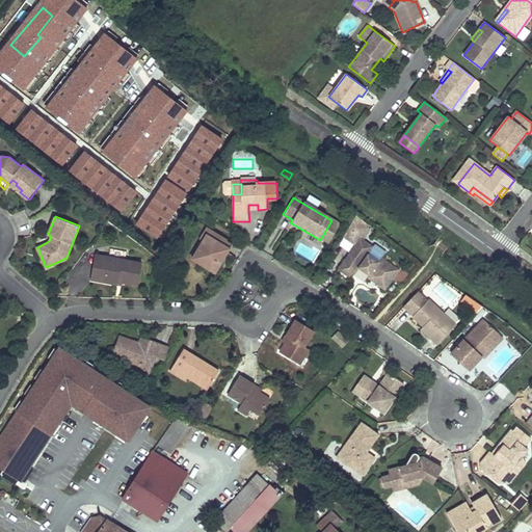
[(352,246),(336,271),(349,281),(357,269),(367,276),(365,280),(383,292),(398,270),(380,258),(379,260),(377,263),(367,255),(369,253),(372,247),(360,239),(366,229),(352,219),(341,238),(352,246)]
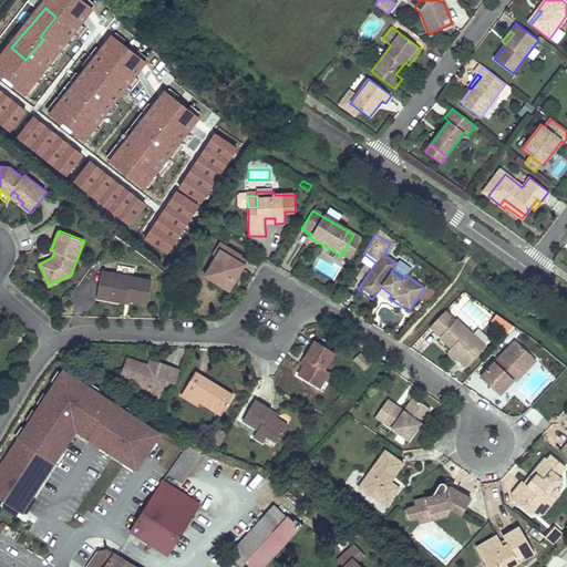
[(361,239),(353,235),(341,256),(349,260),(361,239)]
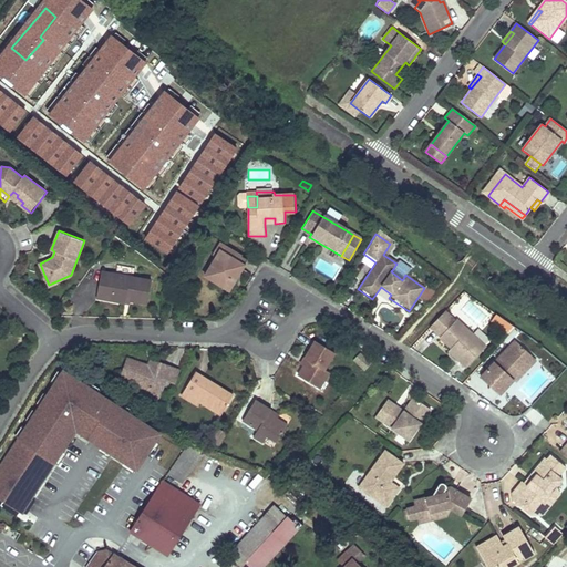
[(246,261),(219,244),(212,256),(217,259),(222,261),(209,280),(227,291),(237,276),(234,274),(237,268),(240,270),(246,261)]
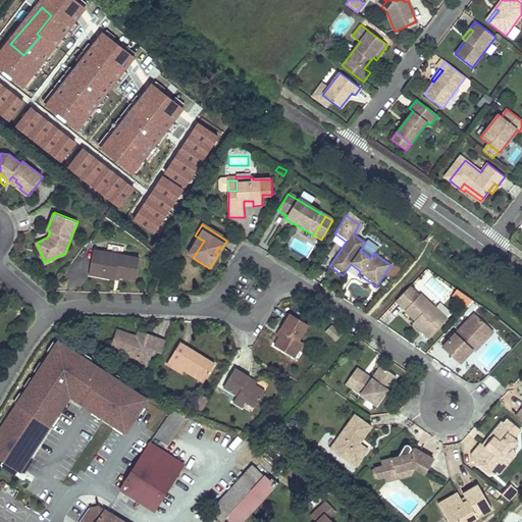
[(190,256),(193,258),(204,241),(200,239),(190,256)]
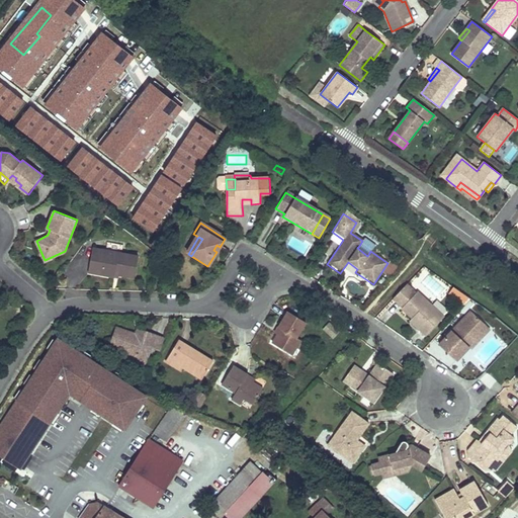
[(369,253),(359,246),(357,248),(367,256),(369,253)]
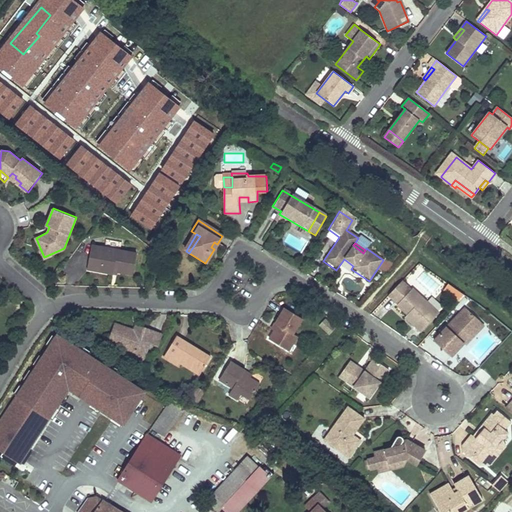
[(102,249),(119,252),(119,247),(103,244),(102,249)]
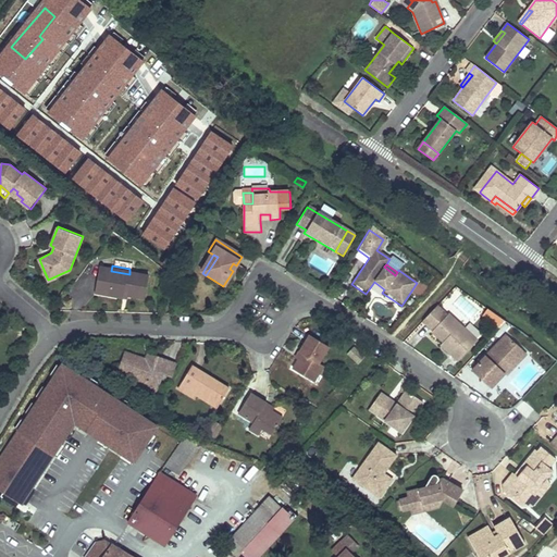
[(111,271),(97,269),(93,294),(121,299),(121,295),(126,296),(143,299),(146,277),(130,274),(111,271)]
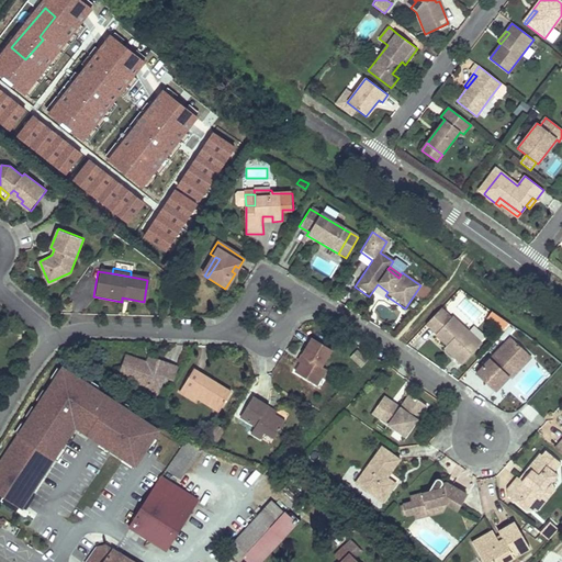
[(424,299),(430,289),(423,283),(416,293),(424,299)]
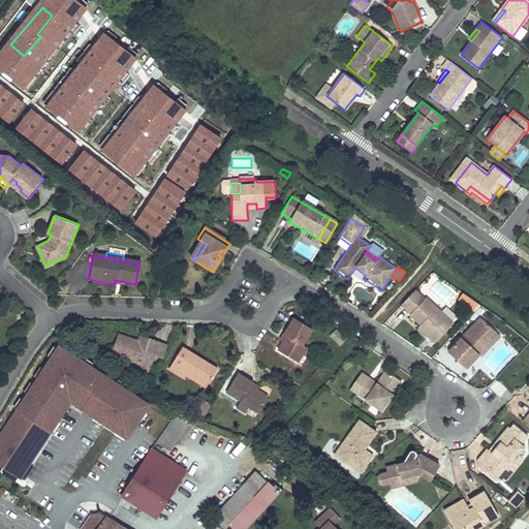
[(455,327),(428,301),(427,302),(417,292),(402,308),(411,317),(410,318),(422,330),(424,328),(434,338),(430,342),(435,347),(455,327)]
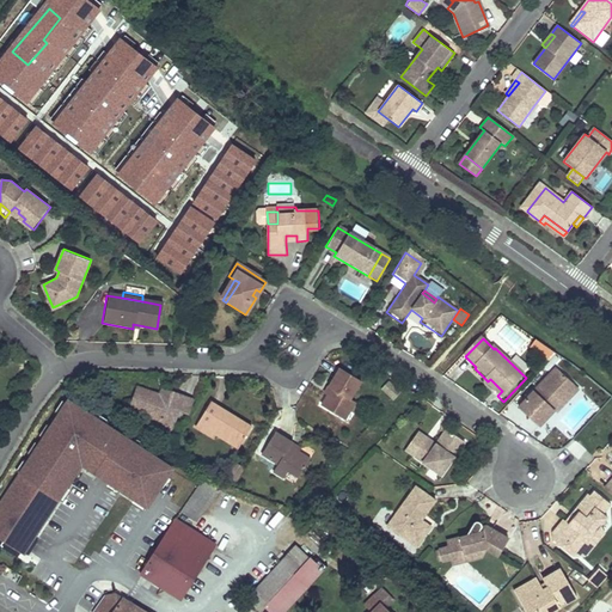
[(557,357),(549,352),(543,360),(550,366),(557,357)]
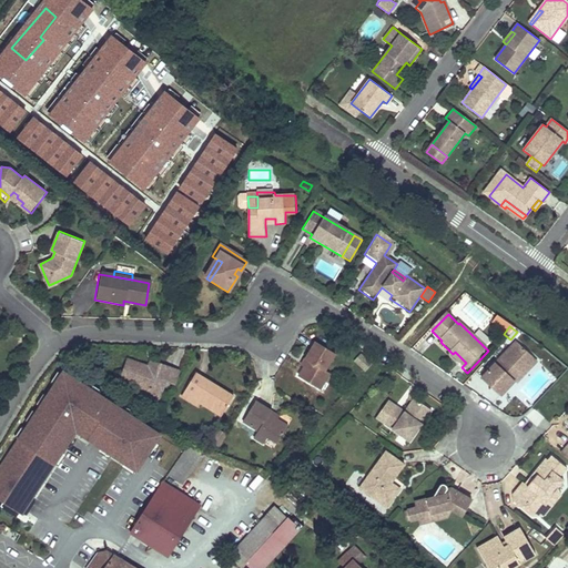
[(334,354),(315,342),(304,359),(308,362),(304,367),(297,378),(313,388),(318,381),(323,383),(328,375),(323,371),(334,354)]
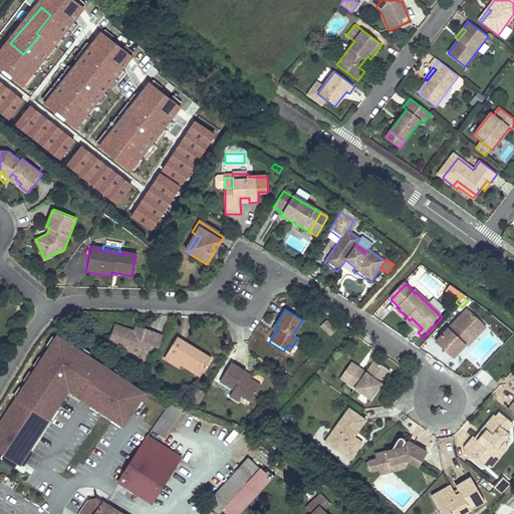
[(483,326),(468,311),(436,344),(454,361),(467,347),(464,345),(483,326)]
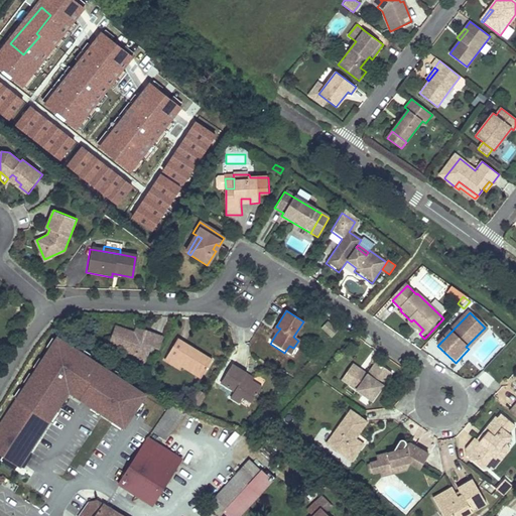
[(413,319),(411,321),(409,324),(419,334),(423,330),(413,319)]
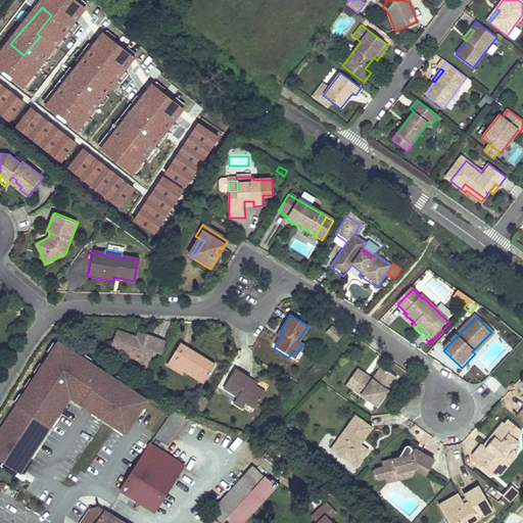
[(341,335),(331,325),(326,331),(336,340),(341,335)]
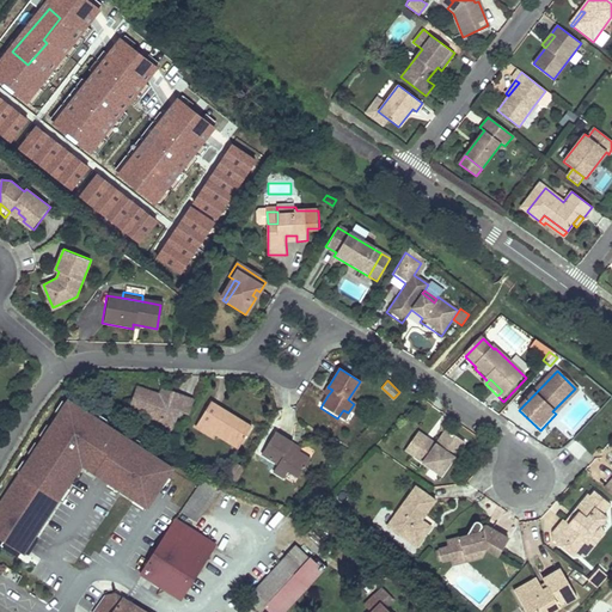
[(158,395),(134,386),(127,408),(150,416),(172,424),(183,395),(171,391),(169,398),(158,395)]
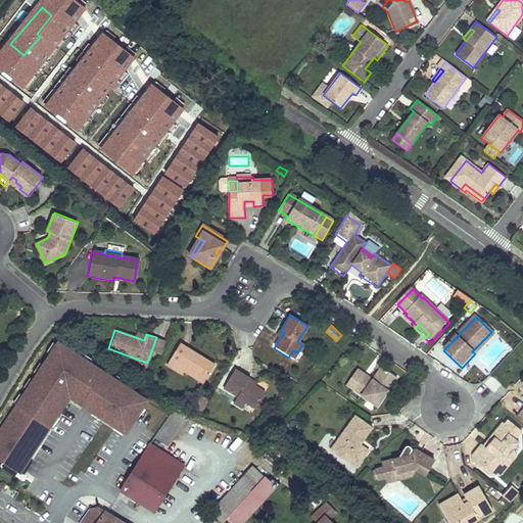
[(144,340),(146,334),(137,331),(135,337),(144,340)]
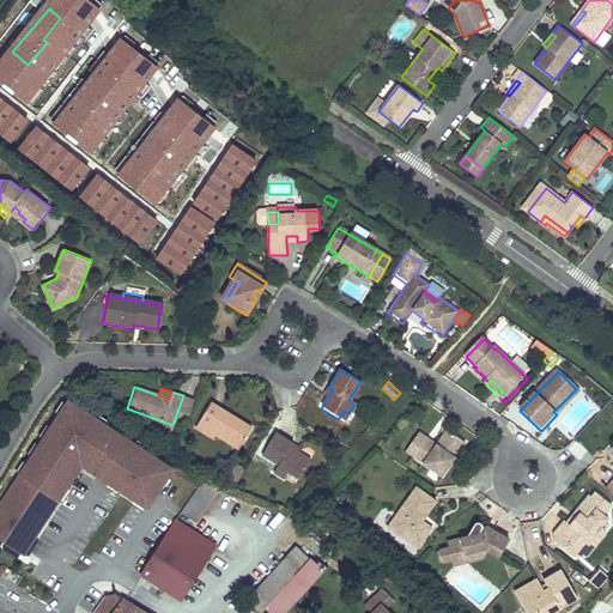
[(581,393),(576,389),(553,412),(557,414),(558,417),(581,393)]
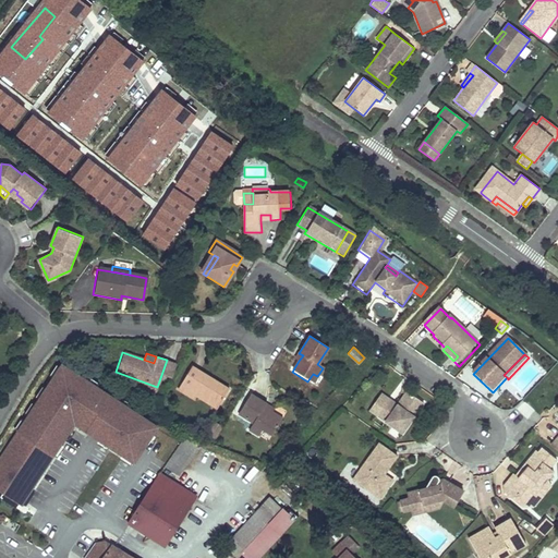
[(17,432),(0,458),(0,492),(20,505),(52,455),(60,444),(63,439),(71,428),(74,423),(98,438),(109,446),(122,455),(132,461),(133,462),(157,427),(132,411),(121,403),(96,387),(85,380),(61,364),(60,367),(52,377),(46,389),(38,399),(35,405),(28,415),(25,421),(17,432)]
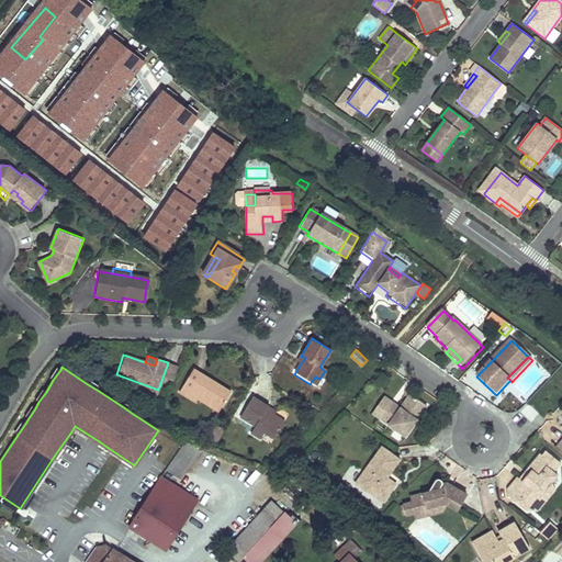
[(49,378),(53,380),(60,370),(56,367),(49,378)]
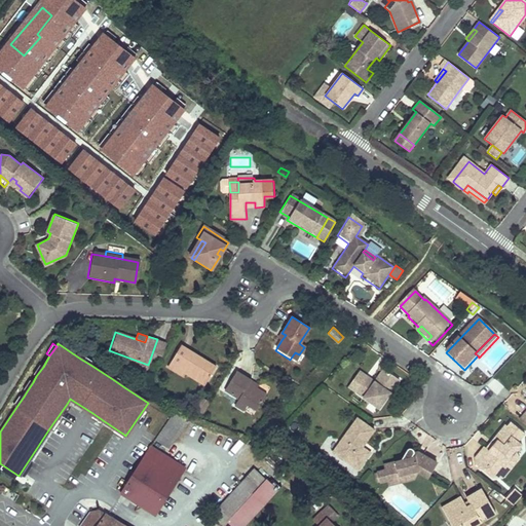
[(216,368),(179,346),(166,368),(175,372),(177,369),(185,373),(204,385),(216,368)]
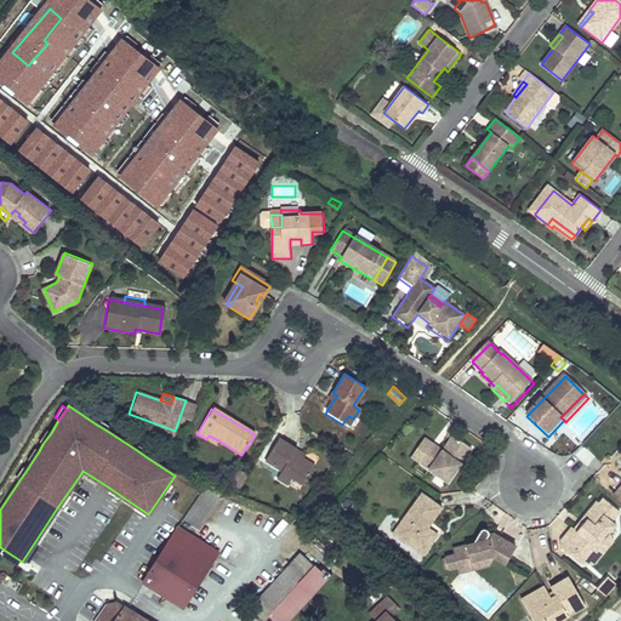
[(348,416),(342,425),(347,428),(353,419),(348,416)]
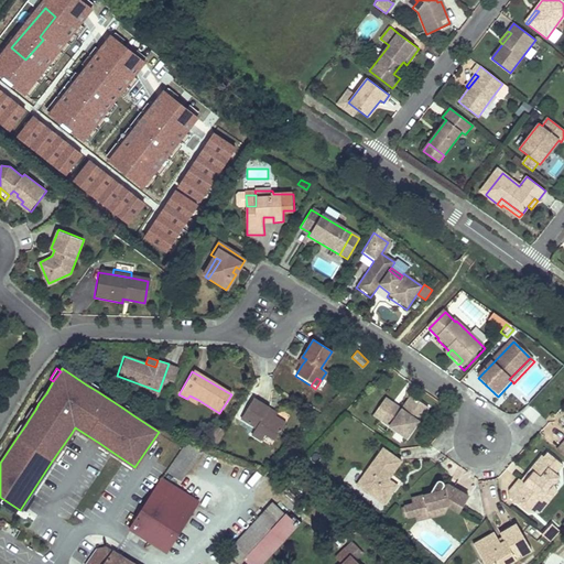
[(99,387),(88,380),(86,384),(97,391),(99,387)]
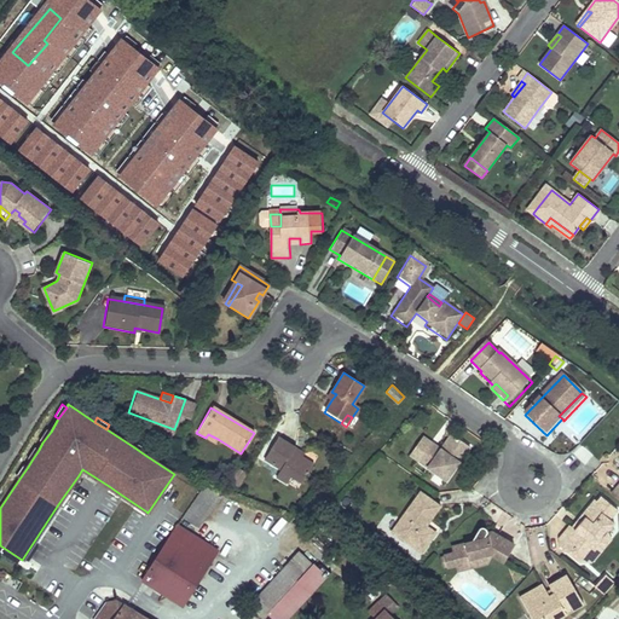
[(174,429),(151,421),(149,429),(172,437),(174,429)]
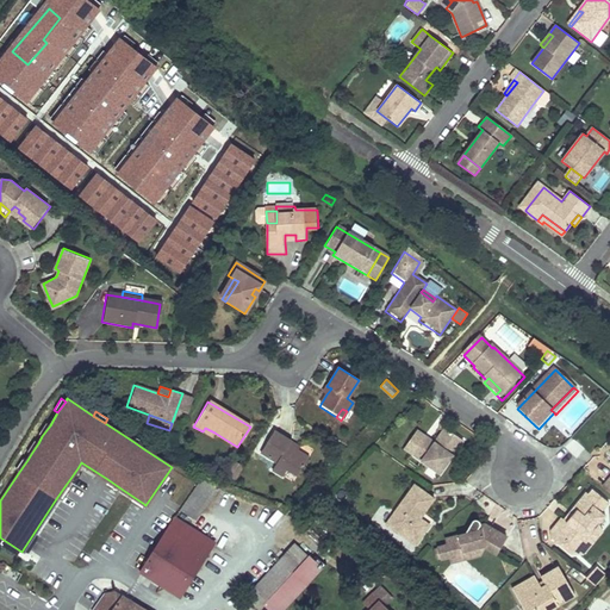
[(38,434),(42,436),(50,425),(45,422),(38,434)]
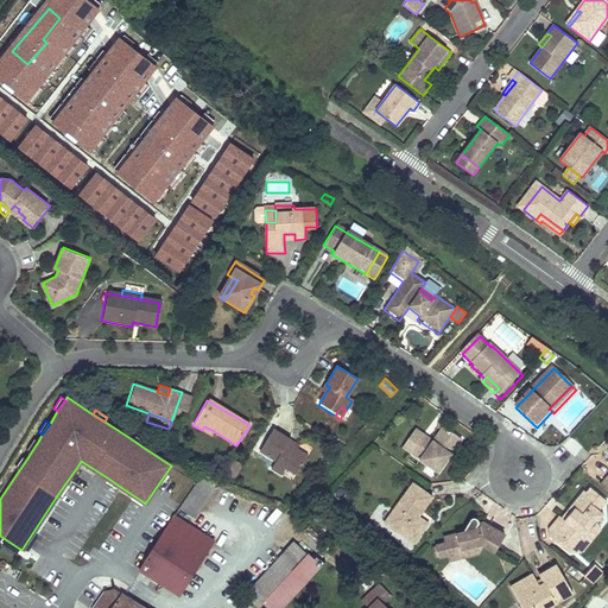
[(204,426),(202,430),(210,436),(214,431),(204,426)]
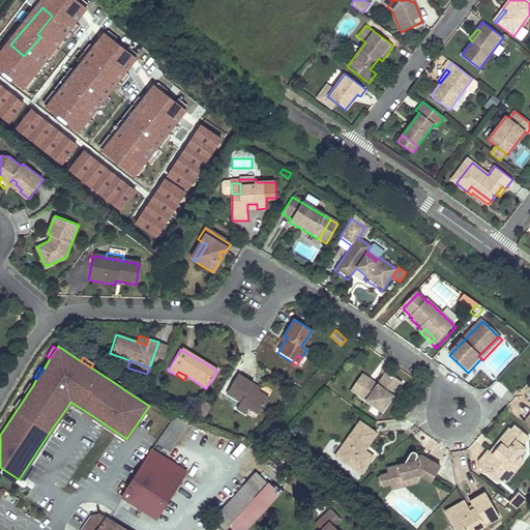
[(380,388),(388,375),(385,373),(376,385),(380,388)]
